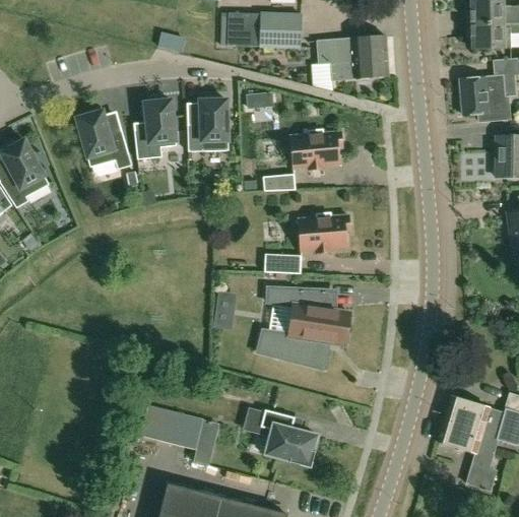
[(465,9),(465,22),(518,21),(518,4),(511,4),(511,11),(503,11),(502,0),(469,0),(469,9),(465,9)]
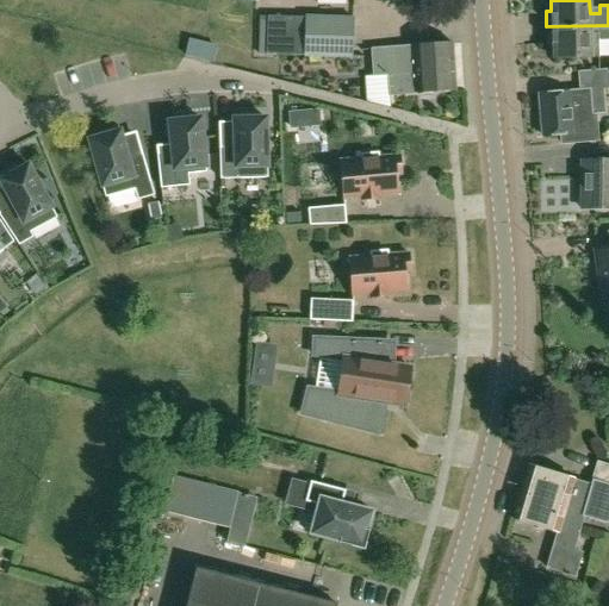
[(350,56),(353,16),(303,14),(266,13),(265,52),(279,52),(303,55),(303,54),(350,56)]
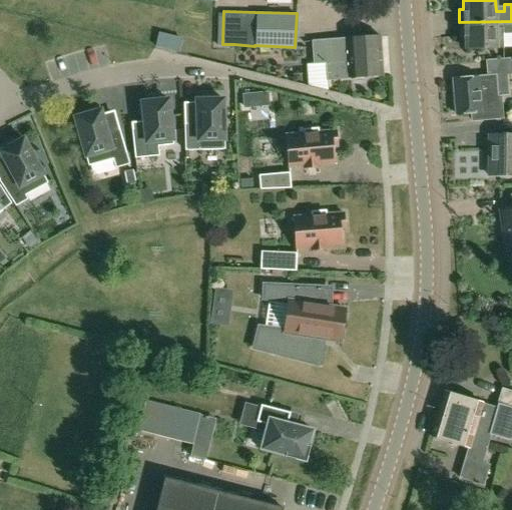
[(502,31),(511,30),(511,21),(459,22),(459,34),(464,35),(464,46),(502,45),(502,31)]
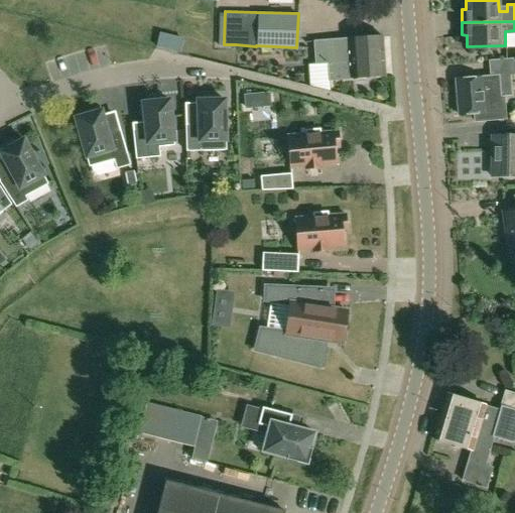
[(159,31),(156,44),(179,49),(182,37),(159,31)]
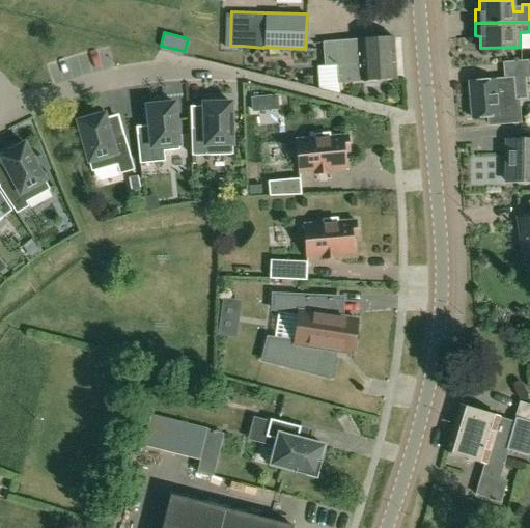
[(338,81),(395,77),(392,35),(322,39),(323,64),(337,63),(338,81)]
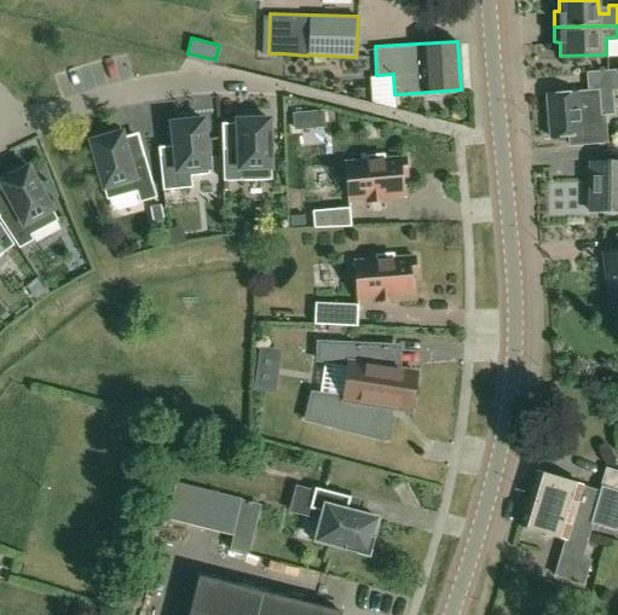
[(128,52),(64,77),(73,96),(136,70),(128,52)]
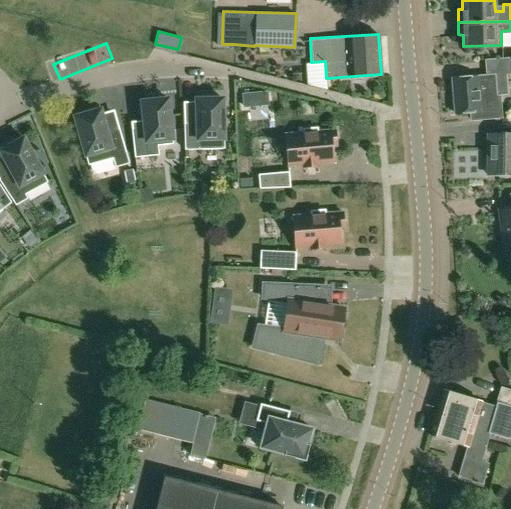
[(486,73),(451,77),(454,112),(469,110),(469,118),(502,115),(502,113),(501,113),(500,94),(507,93),(506,74),(510,73),(509,58),(509,55),(484,59),(486,73)]
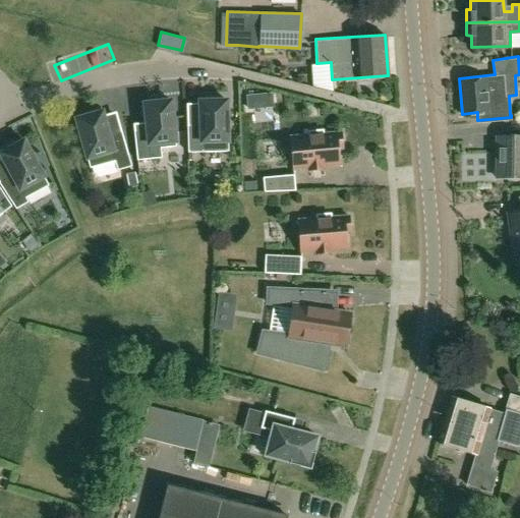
[(186,124),(187,151),(228,150),(226,99),(217,99),(217,94),(198,95),(199,124),(186,124)]
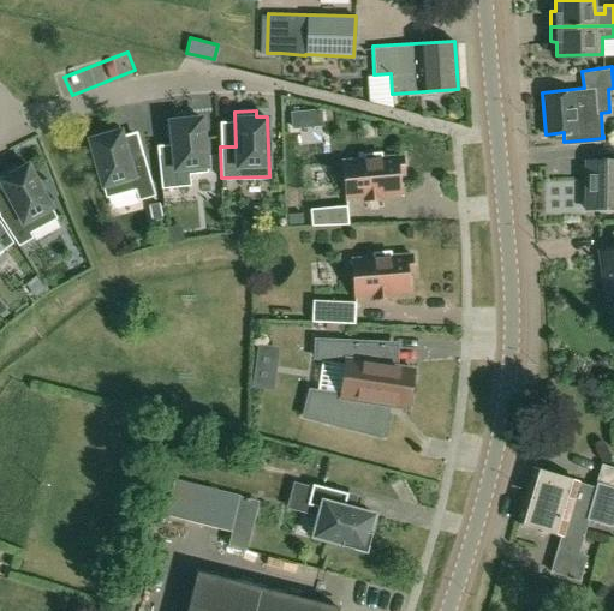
[(158,150),(161,187),(190,184),(189,173),(208,171),(202,117),(196,118),(195,112),(176,113),(177,119),(170,120),(173,149),(158,150)]
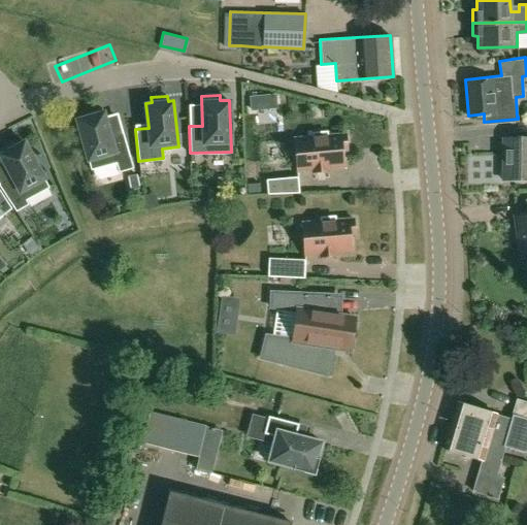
[(86,150),(91,168),(116,161),(119,170),(132,167),(123,131),(109,135),(102,106),(85,111),(86,116),(76,119),(81,137),(78,137),(81,150),(86,150)]
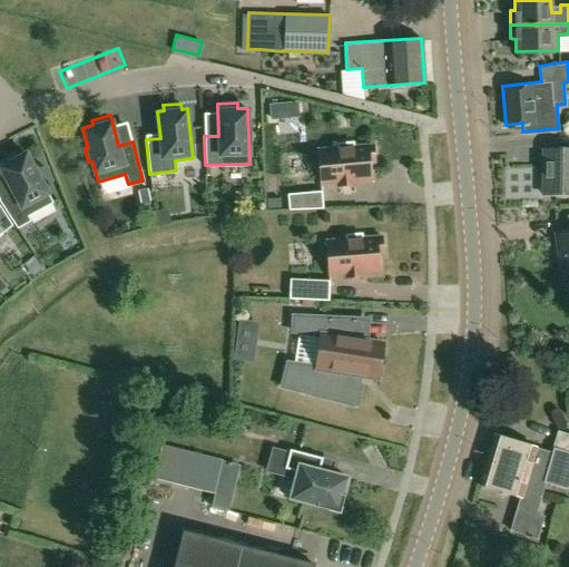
[(333,146),(317,148),(320,184),(336,182),(336,185),(354,183),(354,181),(370,179),(369,162),(374,162),(372,144),(353,145),(353,140),(332,143),(333,146)]
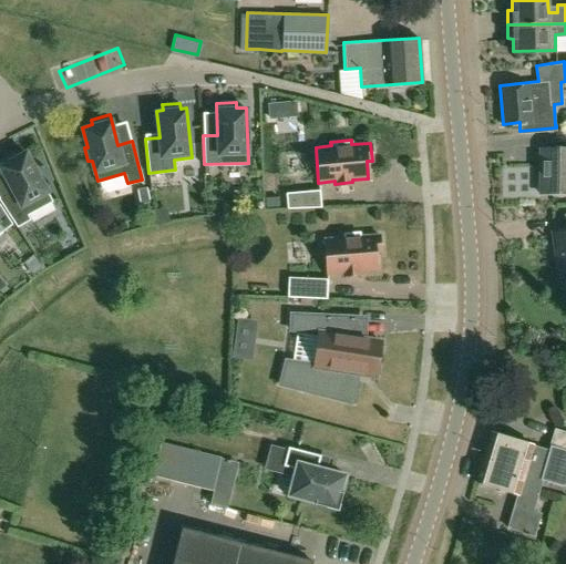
[(565,192),(565,147),(539,147),(538,192),(565,192)]
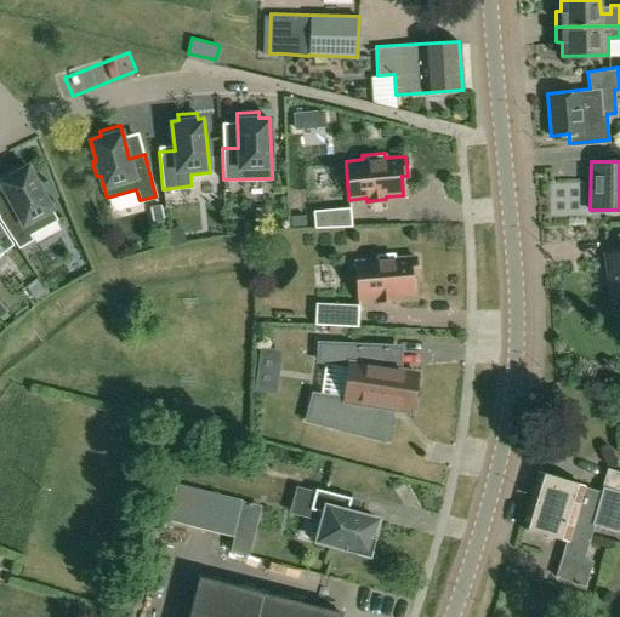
[(57,218),(28,165),(18,171),(15,166),(0,173),(0,182),(13,206),(0,213),(0,218),(18,246),(33,238),(30,233),(57,218)]
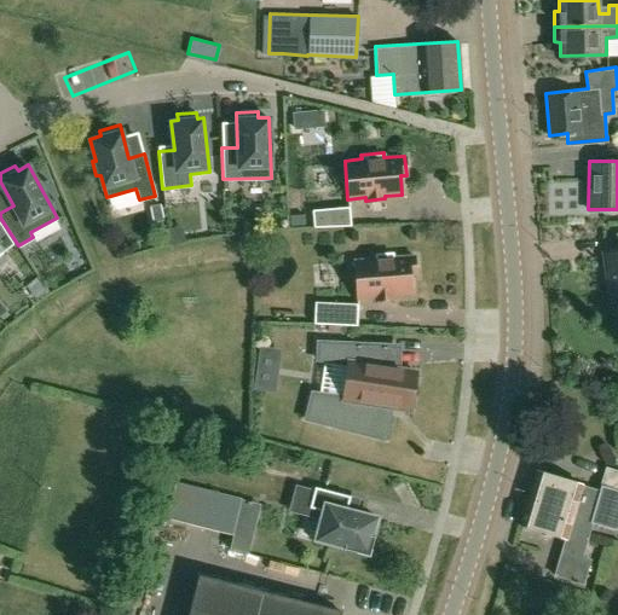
[(350,225),(348,206),(312,209),(313,226),(350,225)]
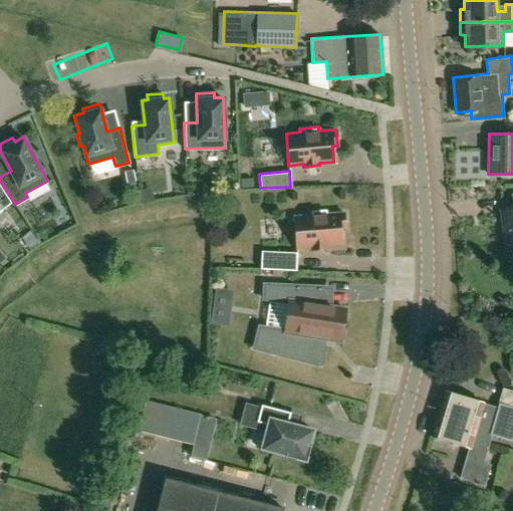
[(512,193),(512,194),(512,202),(512,207),(501,209),(507,251),(512,249),(512,193)]
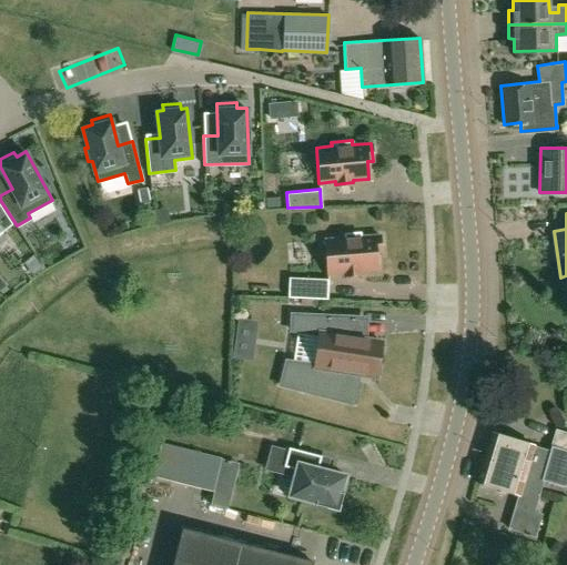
[(324,238),(327,273),(343,272),(344,274),(361,273),(361,271),(377,270),(375,252),(381,251),(380,233),(360,235),(360,231),(340,233),(340,236),(324,238)]
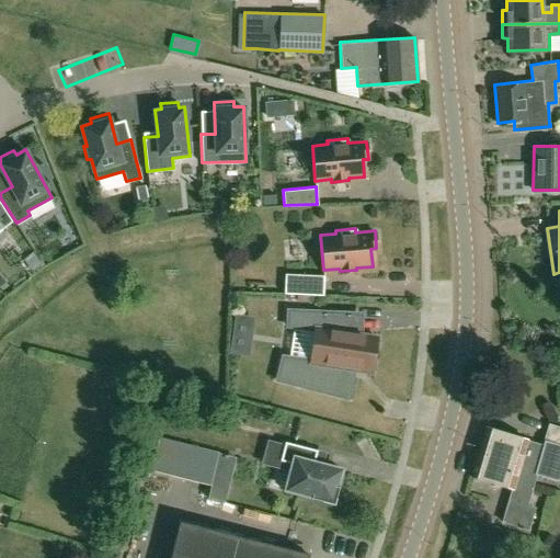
[(322,295),(324,276),(285,273),(284,293),(322,295)]
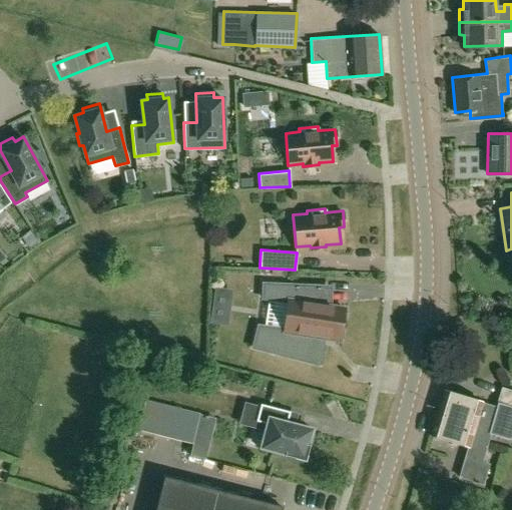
[(284,329),(259,325),(252,346),(317,362),(322,343),(319,342),(320,336),(339,339),(344,307),(320,303),(321,285),(264,283),(263,297),(289,301),(284,329)]
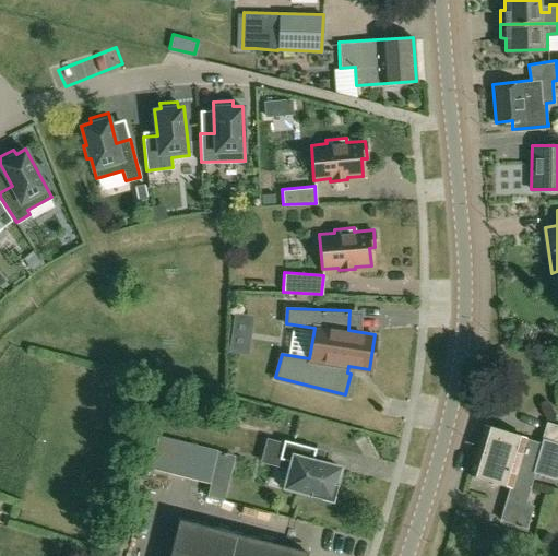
[(557,424),(547,422),(542,442),(525,438),(526,438),(484,426),(477,450),(557,473),(557,424)]
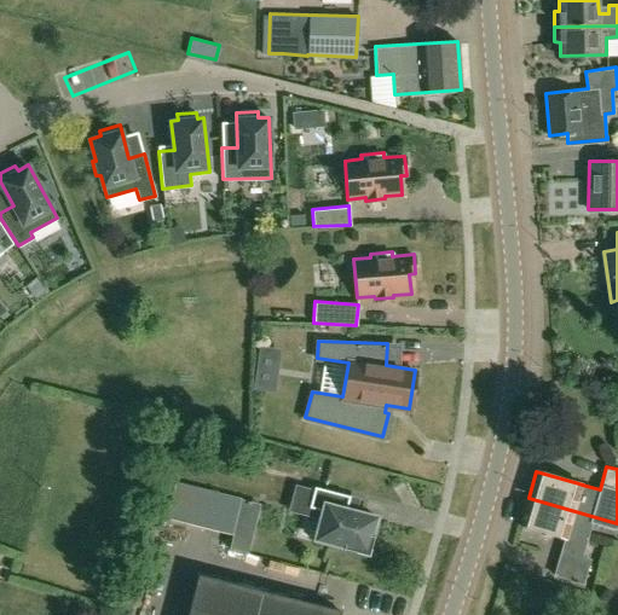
[(177,480),(168,517),(232,533),(241,495),(177,480)]
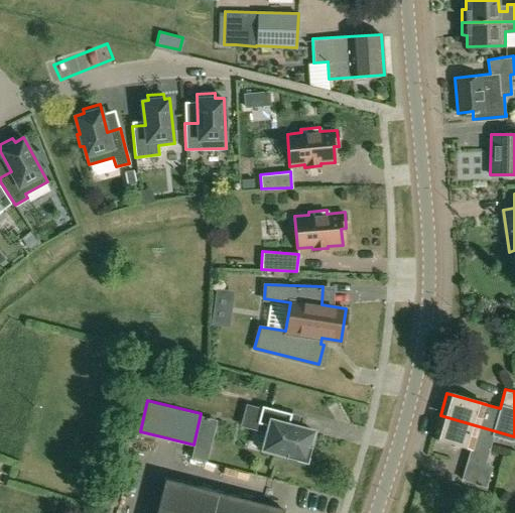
[(309,442),(311,443),(315,431),(288,424),(291,412),(261,405),(257,422),(269,425),(262,451),(304,462),(309,442)]
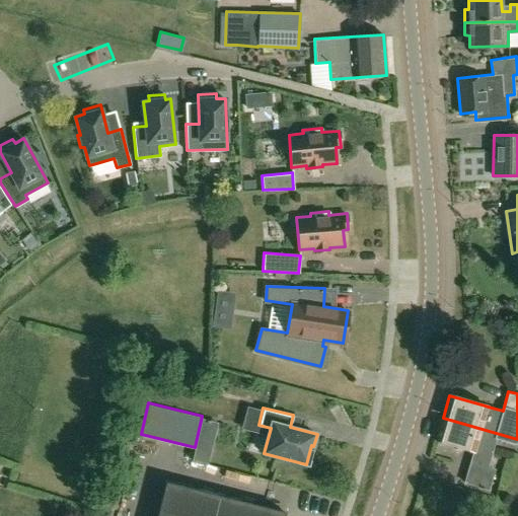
[(488,466),(496,437),(515,443),(517,441),(517,439),(443,418),(436,440),(474,451),(465,482),(489,488),(495,468),(488,466)]
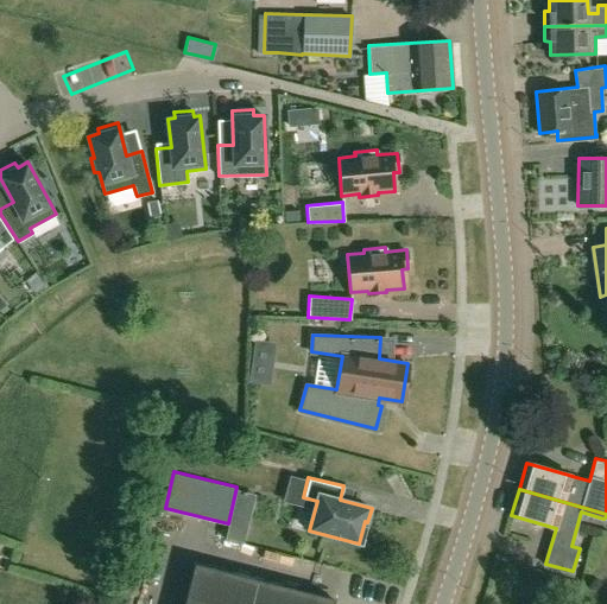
[(183,603),(333,603),(335,599),(252,577),(225,571),(194,563),(183,603)]
